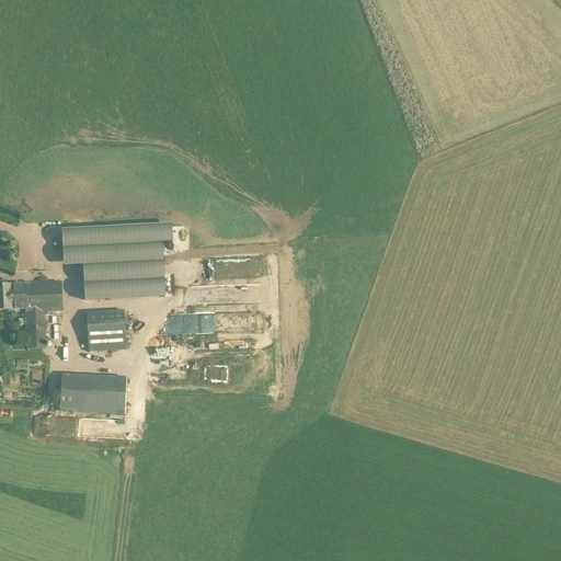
[(82,254),(86,301),(164,297),(162,250),(82,254)]
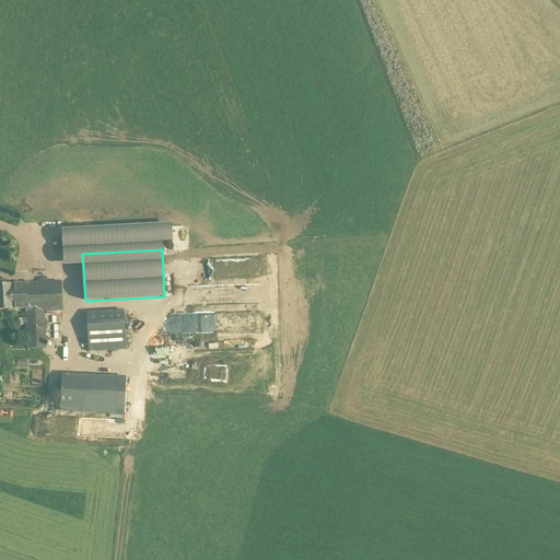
[(246,259),(236,259),(235,273),(246,273),(246,259)]
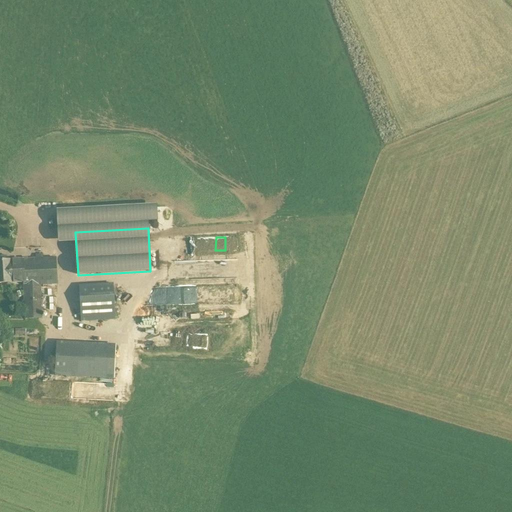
[(0,283),(22,282),(24,319),(42,318),(41,285),(58,284),(57,257),(22,258),(22,260),(11,261),(0,261),(0,283)]
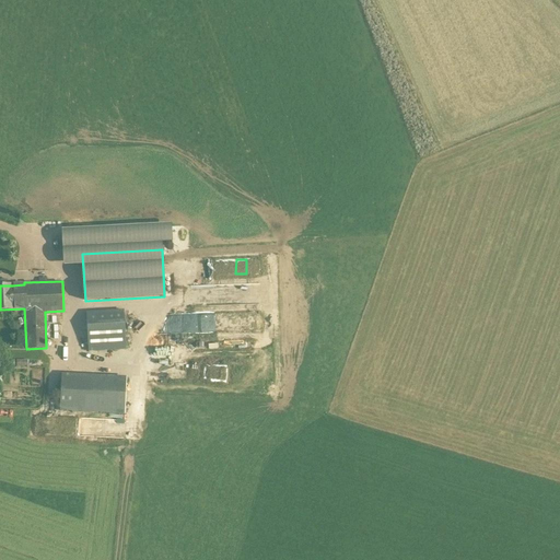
[(125,311),(85,313),(85,341),(126,339),(125,311)]
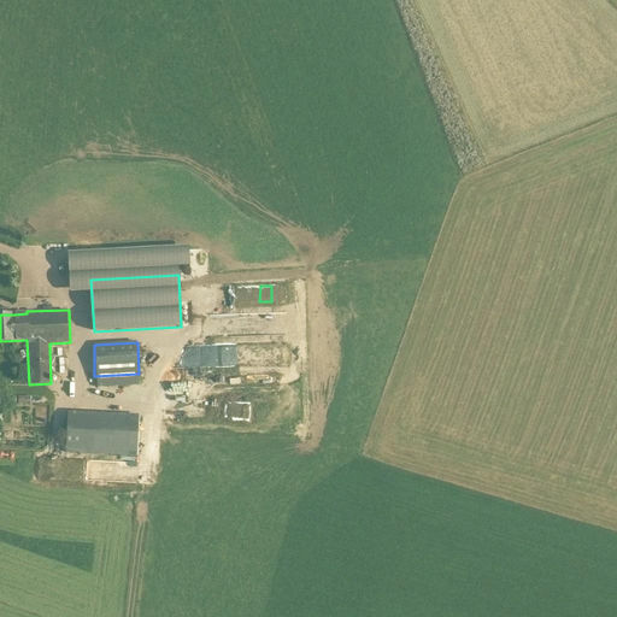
[(129,415),(81,412),(68,412),(68,424),(65,453),(128,456),(137,457),(139,415),(129,415)]
